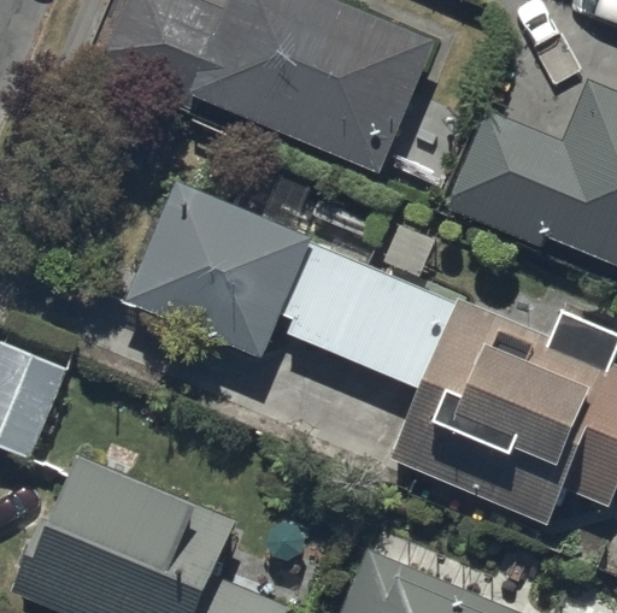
[(438,35),(351,0),(227,0),(225,5),(213,0),(128,0),(98,77),(192,115),(197,102),(381,176),(438,35)]
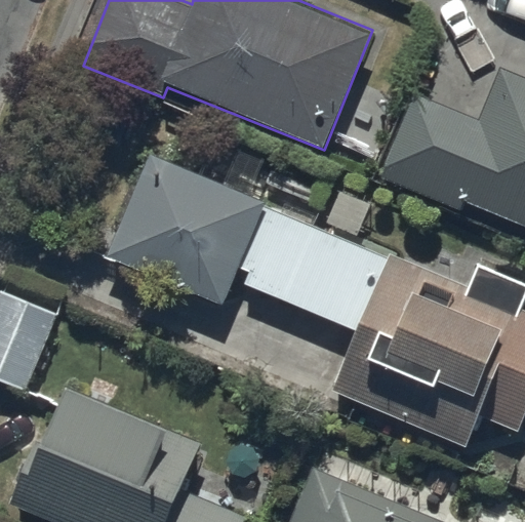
[(478,112),(415,87),(380,175),(456,205),(458,199),(524,226),(524,70),(498,59),(478,112)]
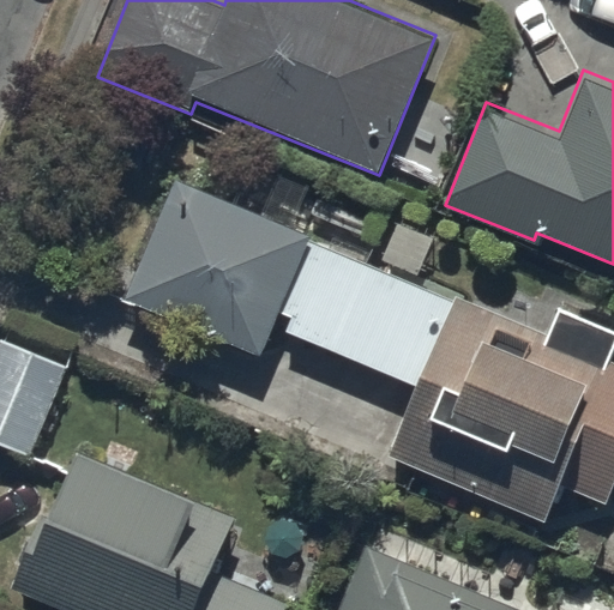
[(548,332),(178,179),(126,300),(260,356),(280,310),(290,315),(284,332),(415,386),(386,454),(546,520),(560,485),(603,505),(613,478),(613,358),(608,356),(613,340),(613,326),(560,305),(548,332)]
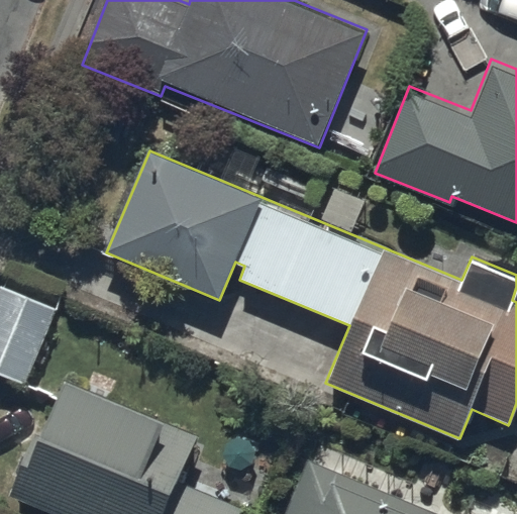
[(55,307),(1,285),(0,287),(0,376),(22,385),(55,307)]
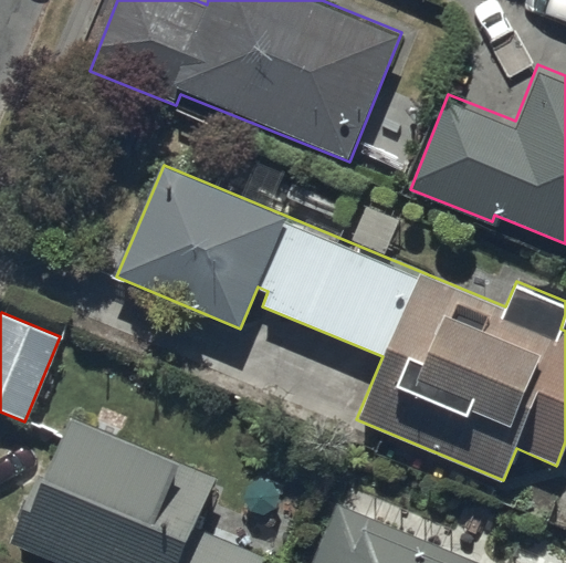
[(42,477),(12,548),(49,562),(264,562),(266,559),(192,528),(213,478),(72,419),(48,479),(42,477)]
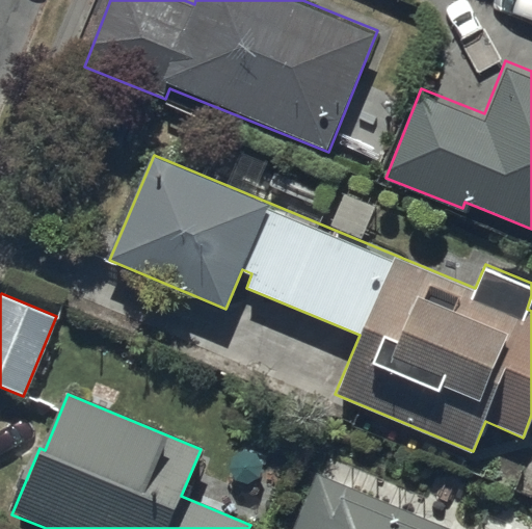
[(455,528),(314,469),(288,528),(455,528)]
